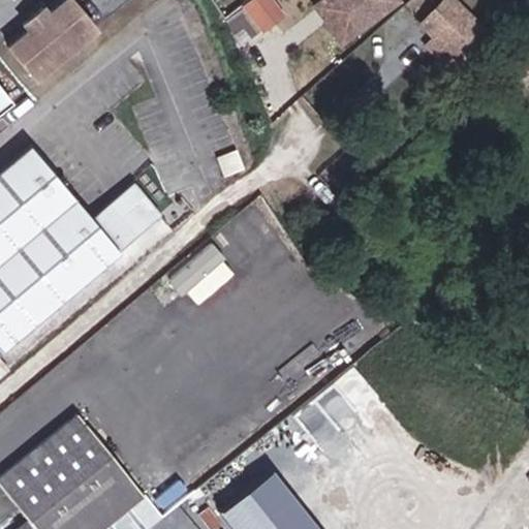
[(35,79),(93,30),(68,0),(61,0),(48,11),(43,6),(23,23),(27,28),(6,45),(35,79)]
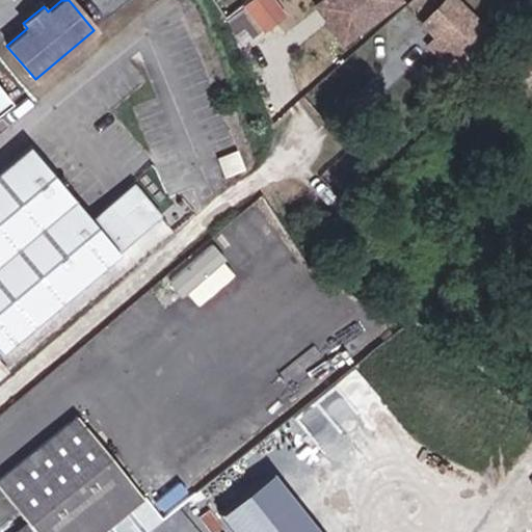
[(257,0),(245,0),(233,10),(248,31),(263,20),(259,14),(265,9),(257,0)]
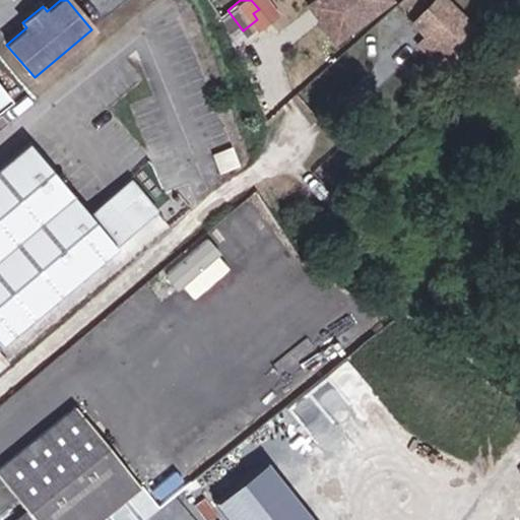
[(338,41),(354,27),(333,0),(316,0),(311,4),(338,41)]
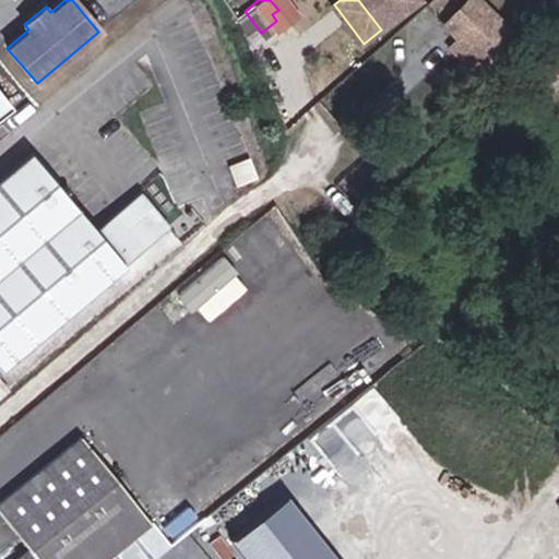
[(358,0),(381,30),(419,0),(358,0)]
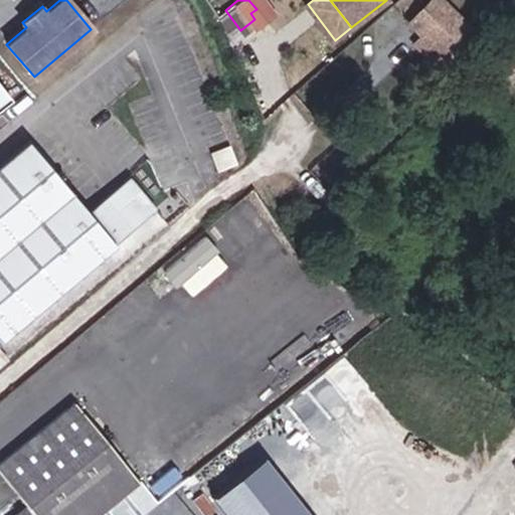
[(426,0),(407,20),(420,33),(450,61),(476,34),(441,0),(426,0)]
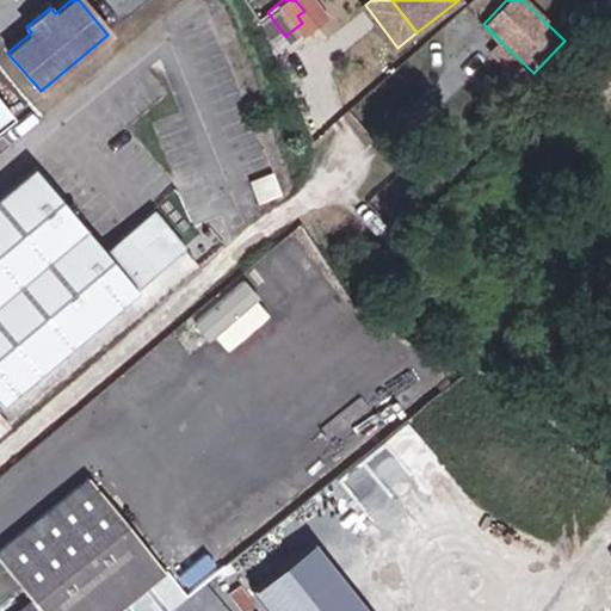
[(309,18),(304,11),(297,16),(302,23),(309,18)]
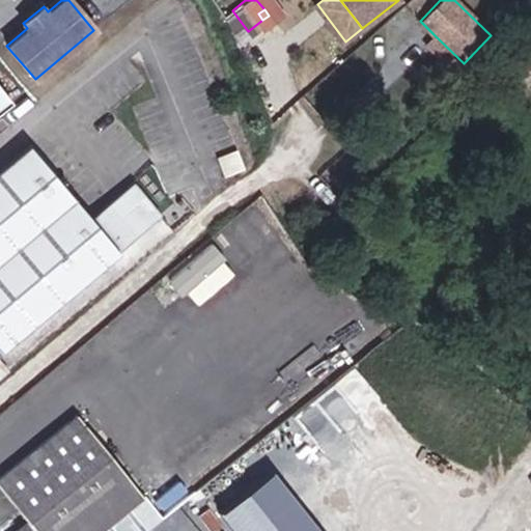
[(464,63),(434,34),(424,44),(454,73),(464,63)]
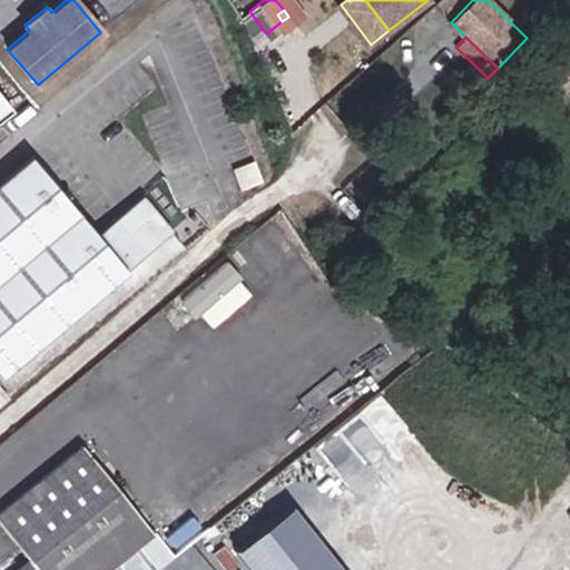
[(0,115),(9,108),(0,96),(0,115)]
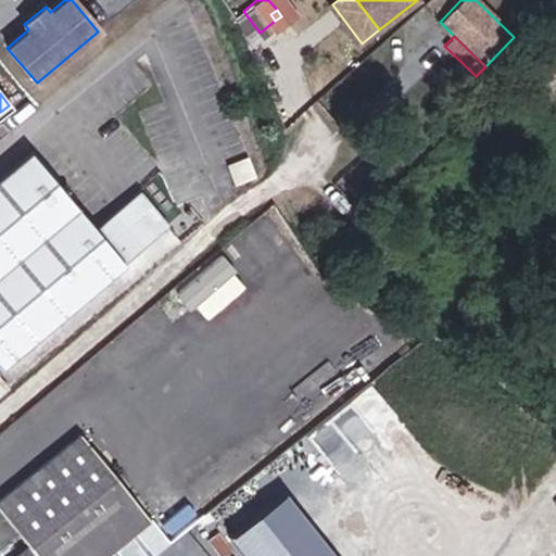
[(0,365),(167,226),(139,192),(104,220),(113,230),(102,239),(93,229),(32,154),(0,180),(0,365)]
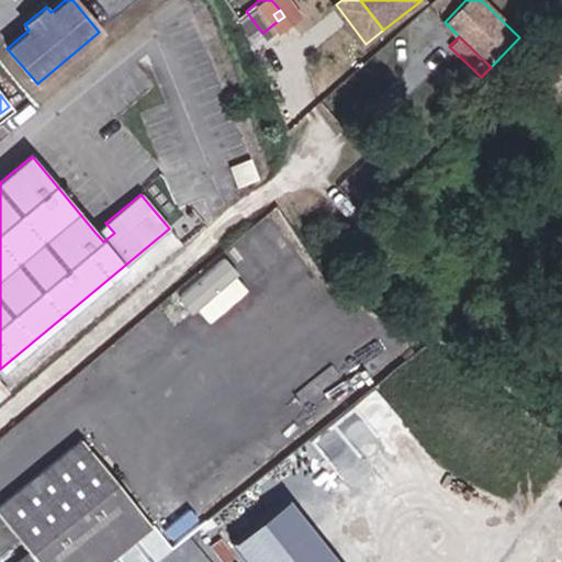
[(94,232),(103,242),(114,233),(105,223),(94,232)]
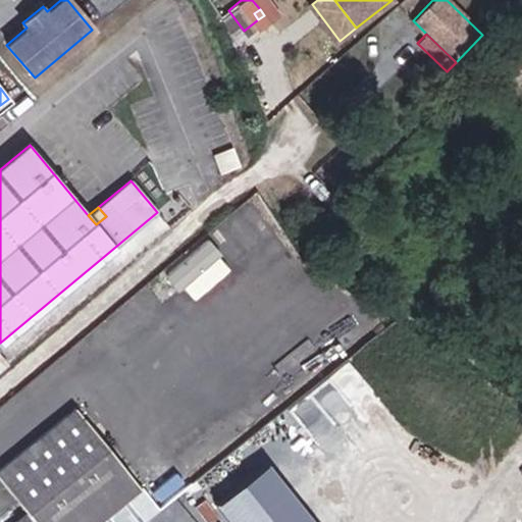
[(210,233),(168,268),(194,300),(237,265),(210,233)]
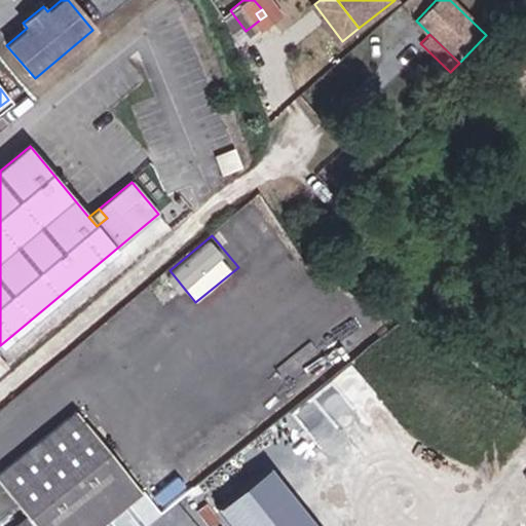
[(8,525),(96,525),(141,490),(77,411),(0,473),(0,481),(26,513),(8,525)]
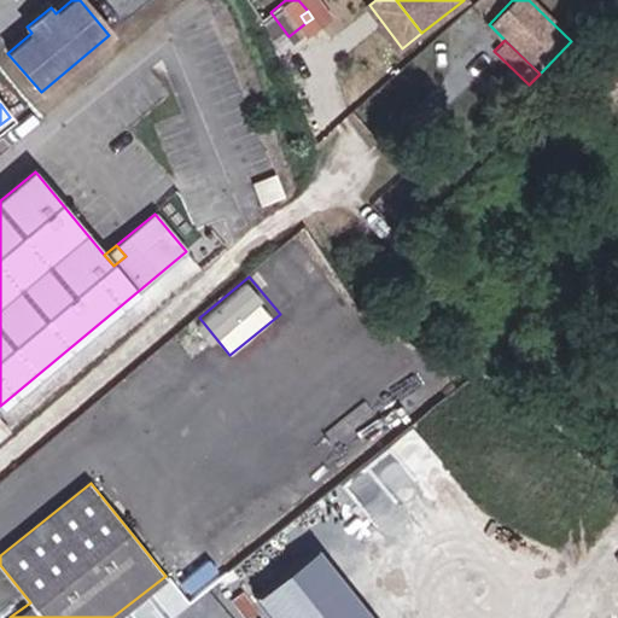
[(269,593),(287,617),(388,617),(333,546),(269,593)]
